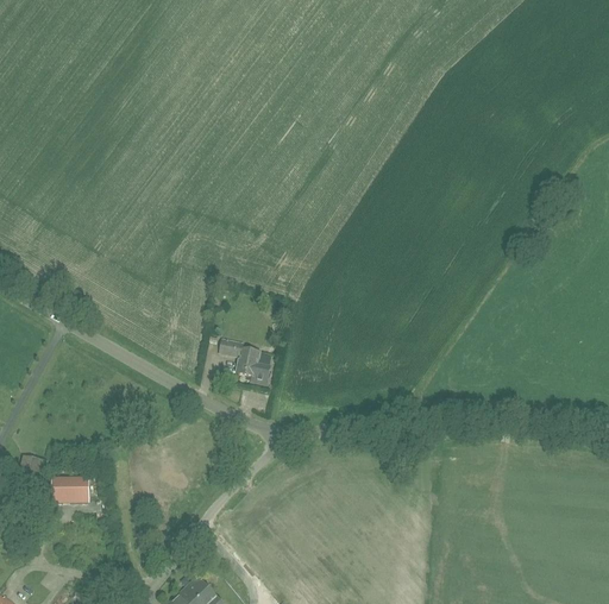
[(238,371),(248,373),(246,376),(252,377),(251,379),(267,382),(270,365),(257,363),(259,350),(243,346),(243,341),(221,338),(219,351),(237,354),(237,352),(240,353),(238,363),(240,364),(238,371)]
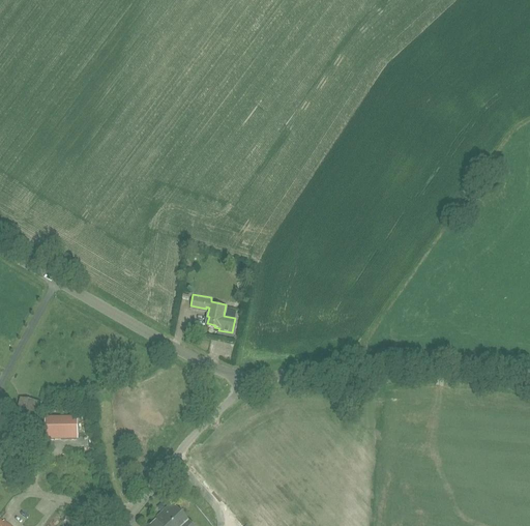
[(40,406),(41,401),(20,396),(12,426),(35,431),(40,406)]
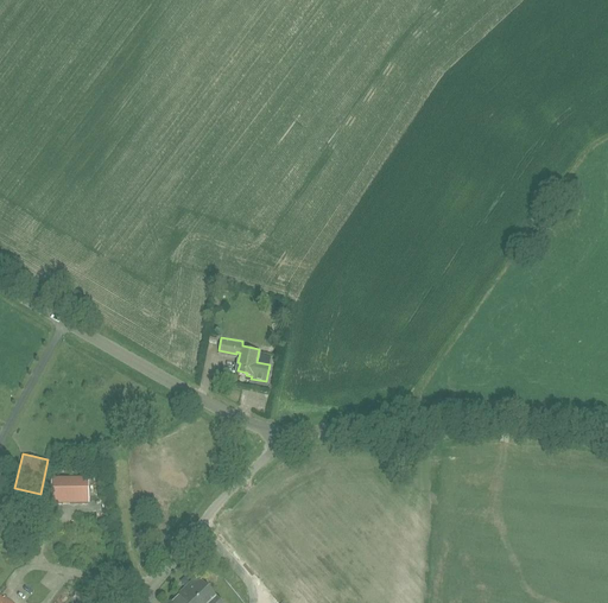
[(90,500),(90,474),(52,475),(52,500),(90,500)]
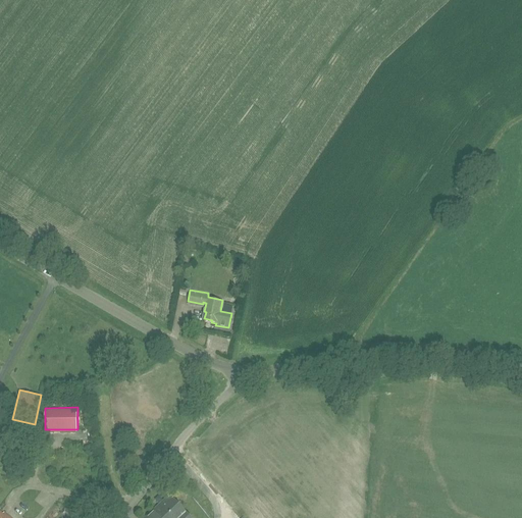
[(131,445),(137,443),(134,434),(127,436),(131,445)]
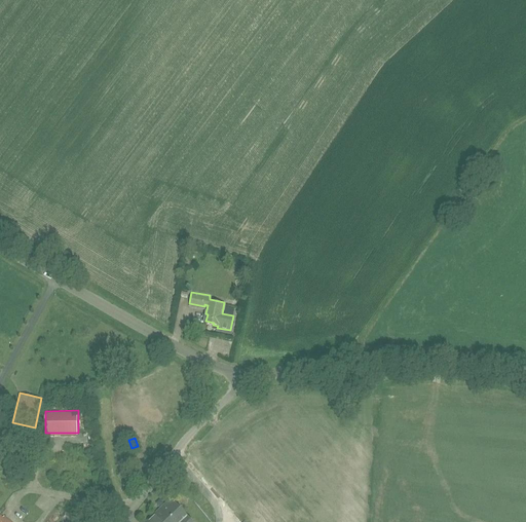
[(193,521),(171,496),(143,521),(193,521)]
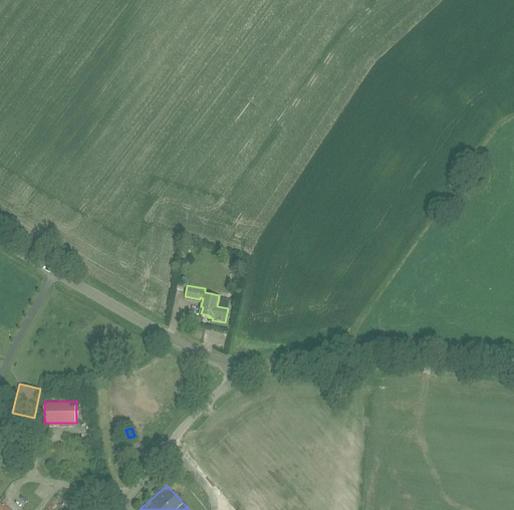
[(0,509),(14,509),(4,502),(3,503),(0,501),(0,509)]
